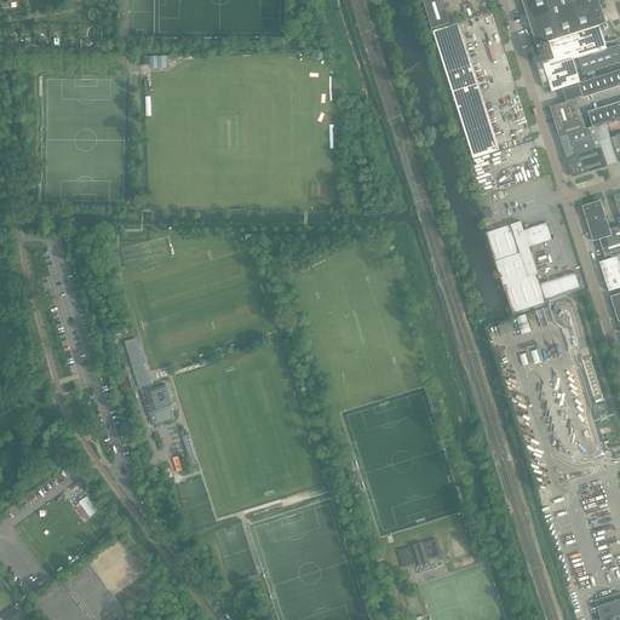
[(422,0),(432,29),(451,23),(442,0),(422,0)]
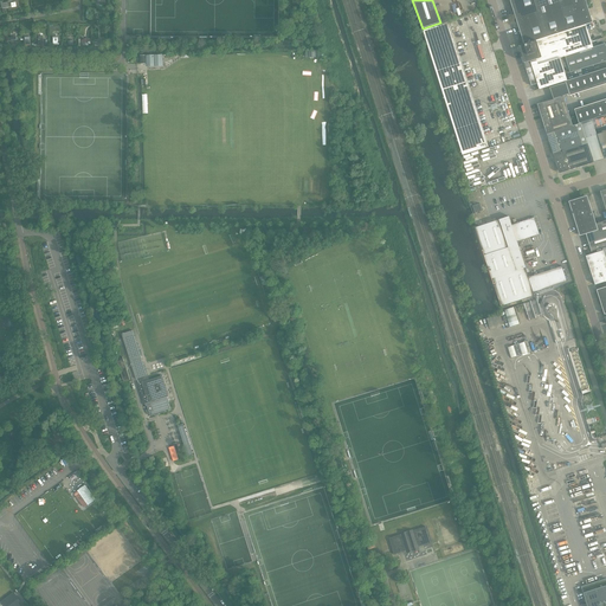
[(509,0),(524,44),(586,25),(593,23),(585,0),(509,0)]
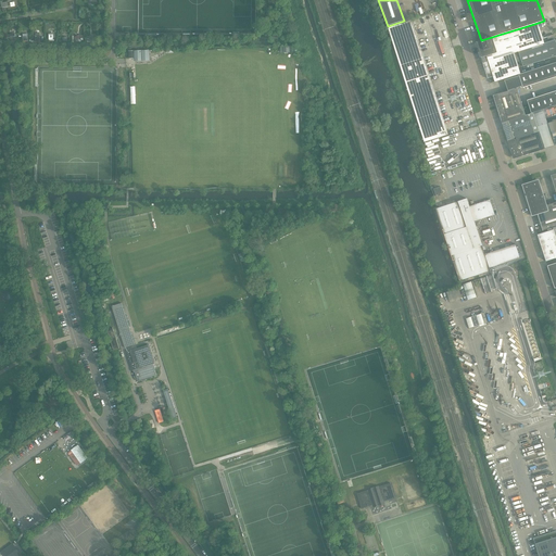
[(388,28),(425,142),(440,138),(449,135),(412,21),(388,28)]
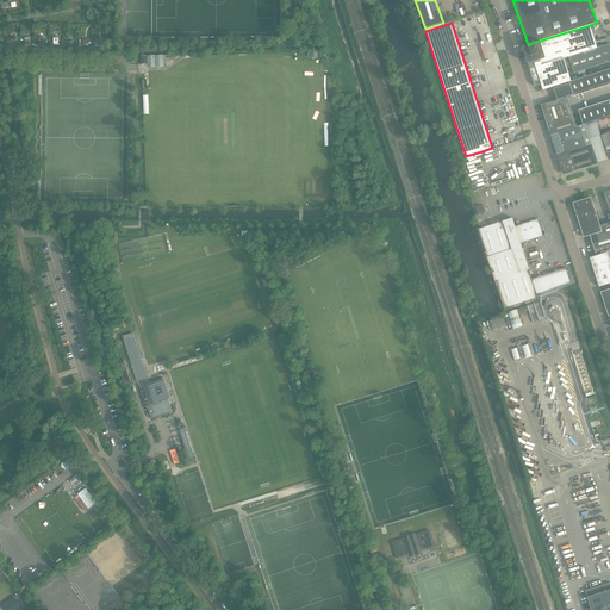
[(590,25),(528,44),(528,45),(522,47),(535,87),(536,86),(539,92),(571,81),(564,58),(568,57),(597,48),(590,25)]
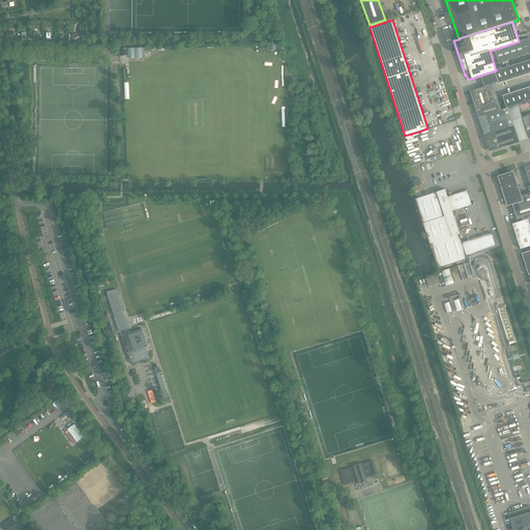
[(519,41),(494,50),(499,64),(529,53),(529,40),(529,38),(519,41)]
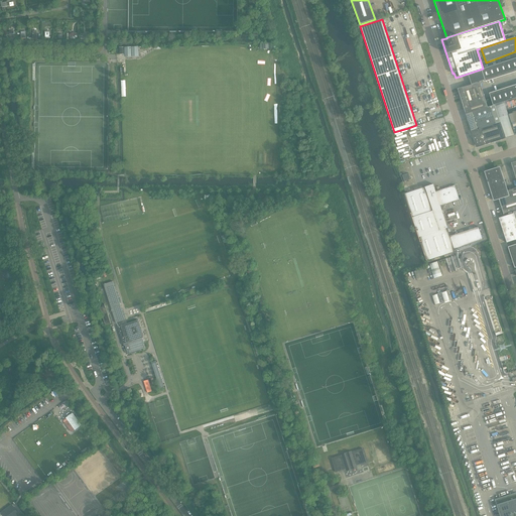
[(515,57),(482,70),(482,71),(485,80),(485,81),(486,82),(486,81),(515,70),(515,57)]
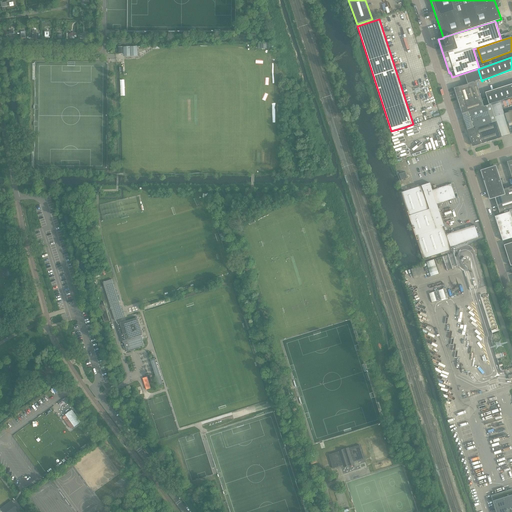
[(481,79),(478,70),(464,74),(467,84),(476,81),(481,80),(481,79)]
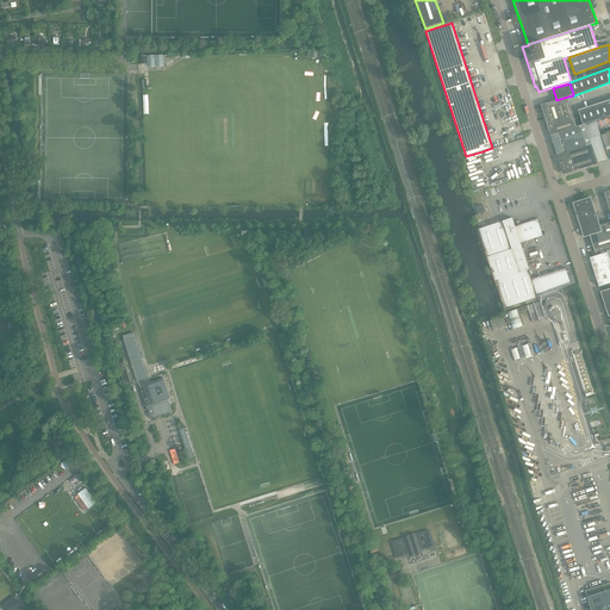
[(541,105),(551,135),(577,128),(567,97),(556,100),(541,105)]
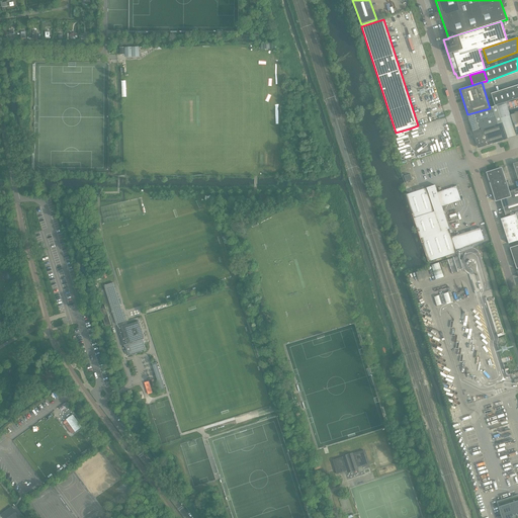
[(517,86),(492,95),(492,93),(491,94),(495,106),(517,98),(517,86)]
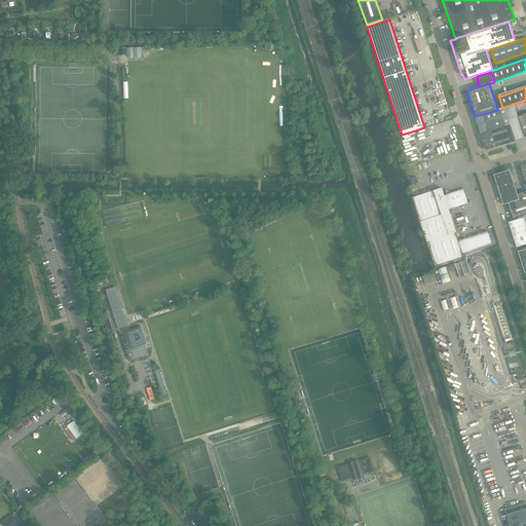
[(497,110),(475,116),(478,124),(478,126),(480,135),(486,133),(505,126),(510,124),(504,107),(497,110)]
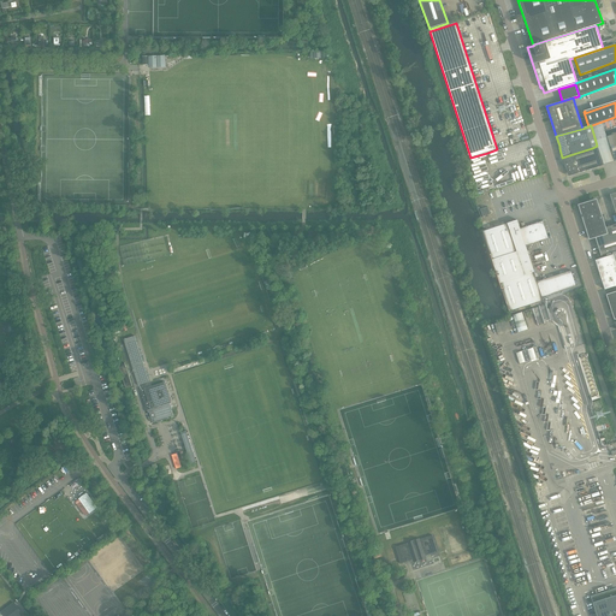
[(569,155),(562,158),(568,173),(569,177),(603,166),(597,146),(592,148),(569,155)]
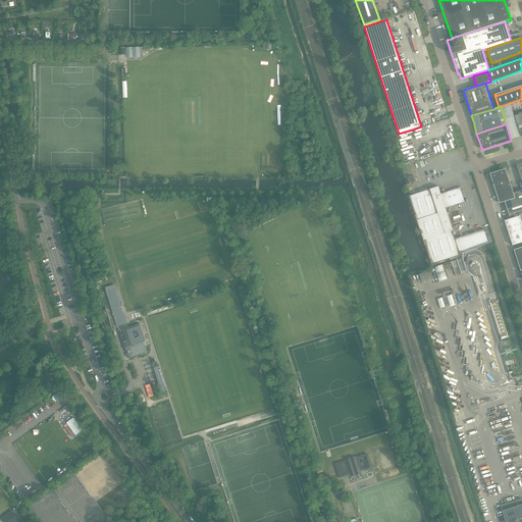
[(492,185),(493,185),(500,203),(505,202),(510,217),(521,212),(521,190),(513,193),(506,168),(489,173),(492,183),(492,185)]
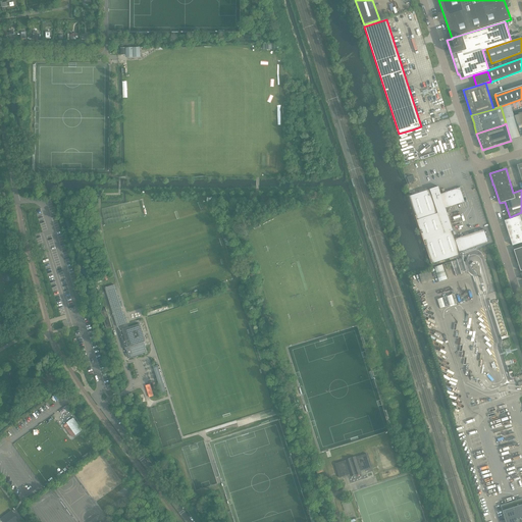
[(407,177),(409,184),(416,181),(414,175),(407,177)]
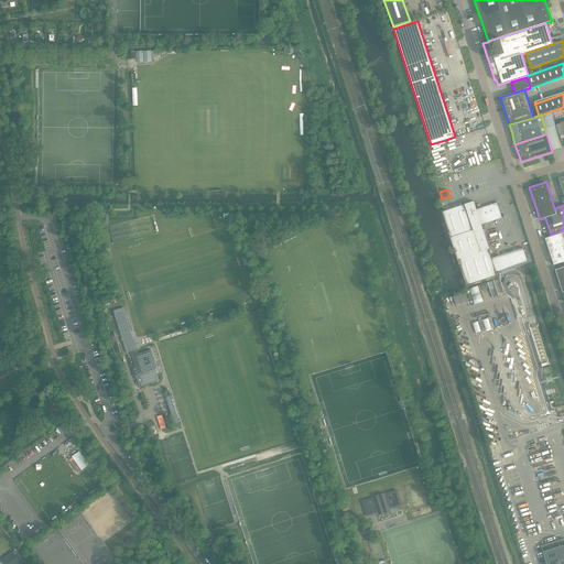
[(474,202),(442,212),(466,285),(497,275),(497,273),(528,262),(523,248),(491,258),(489,249),(484,234),(485,232),(484,230),(483,230),(481,226),(502,218),(497,203),(476,209),(474,202)]
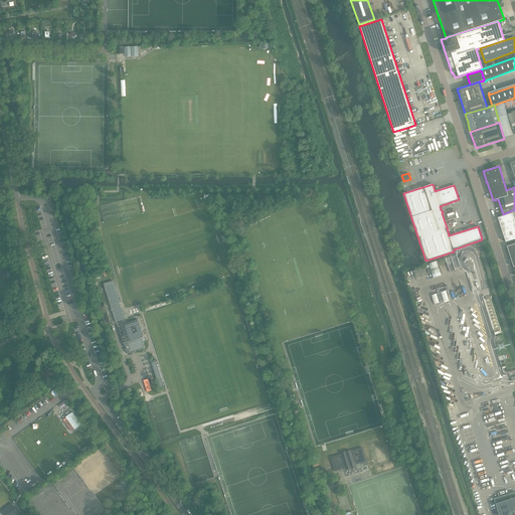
[(498,218),(506,242),(514,238),(514,209),(507,213),(507,214),(498,218)]
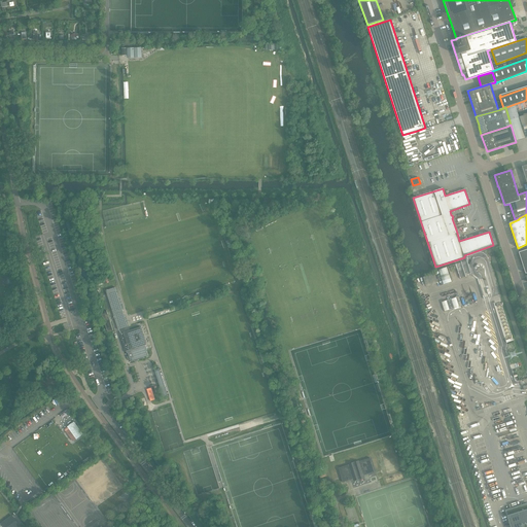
[(463,260),(463,270),(475,270),(475,260),(463,260)]
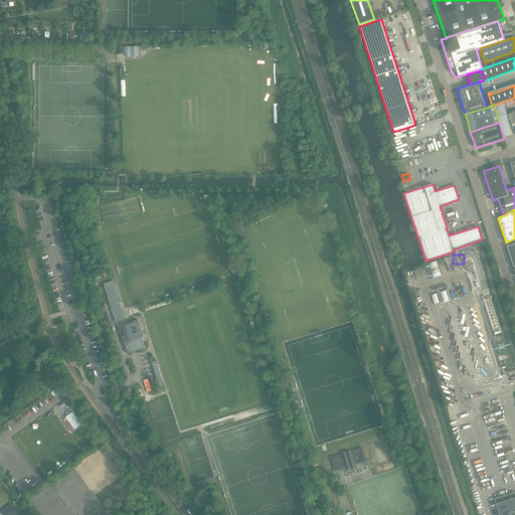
[(438,261),(430,263),(434,278),(442,275),(438,261)]
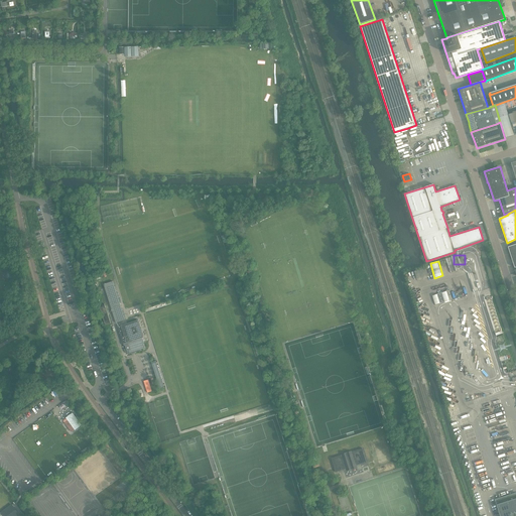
[(417,280),(428,277),(425,267),(414,271),(417,280)]
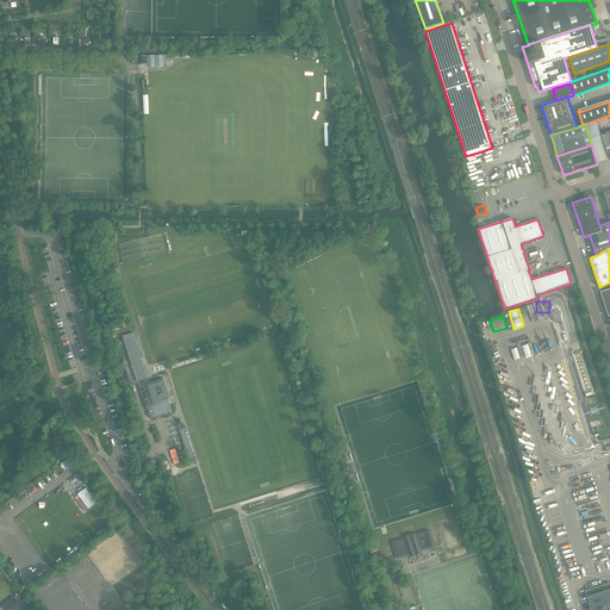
[(123,336),(137,383),(148,379),(134,332),(123,336)]
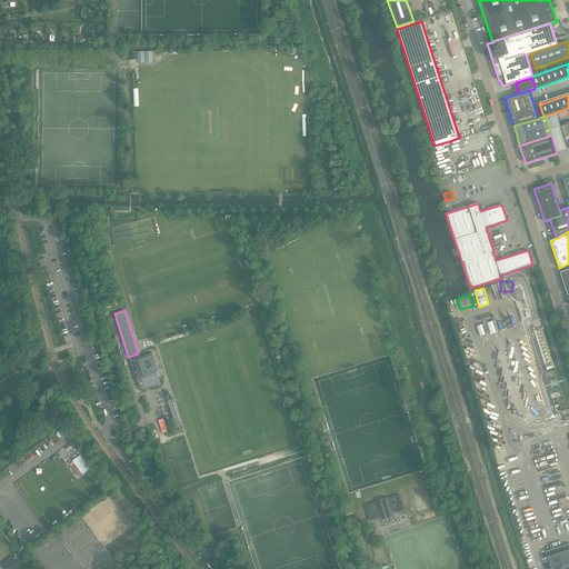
[(113,337),(109,338),(112,347),(118,346),(116,336),(113,337)]
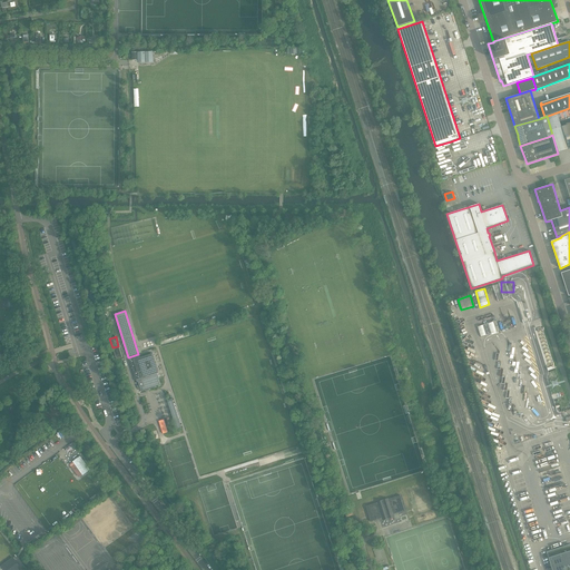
[(119,349),(112,350),(116,360),(119,359),(123,357),(119,349)]
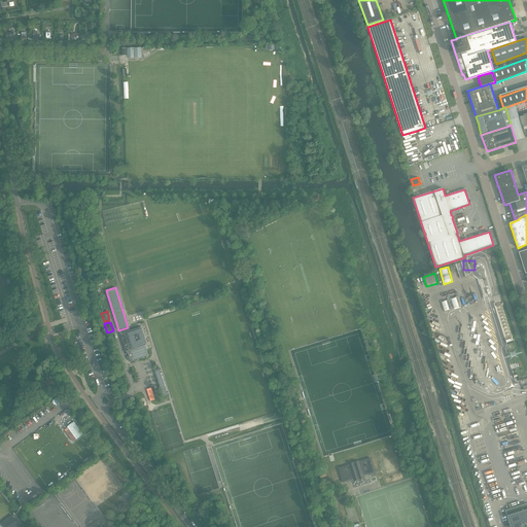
[(143,357),(144,357),(148,356),(146,351),(147,350),(145,345),(146,345),(141,327),(120,334),(127,353),(128,353),(131,362),(135,361),(135,360),(137,360),(143,358),(143,357)]
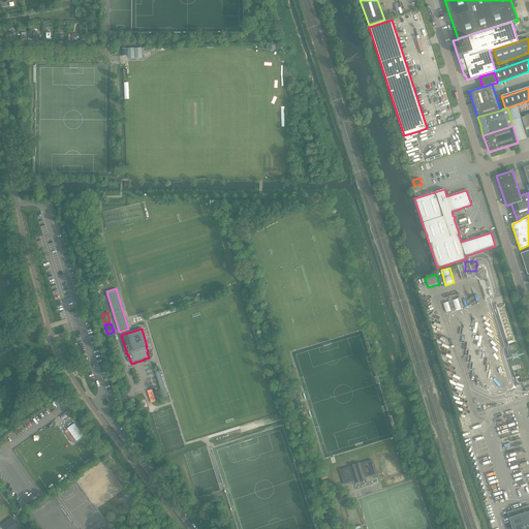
[(156,371),(164,397),(169,396),(161,369),(156,371)]
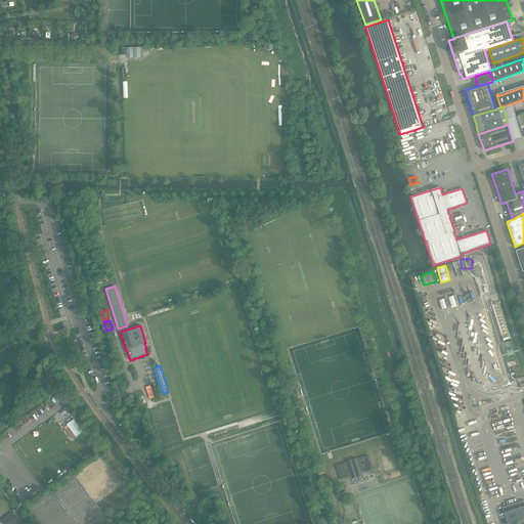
[(74,420),(68,425),(76,437),(83,432),(74,420)]
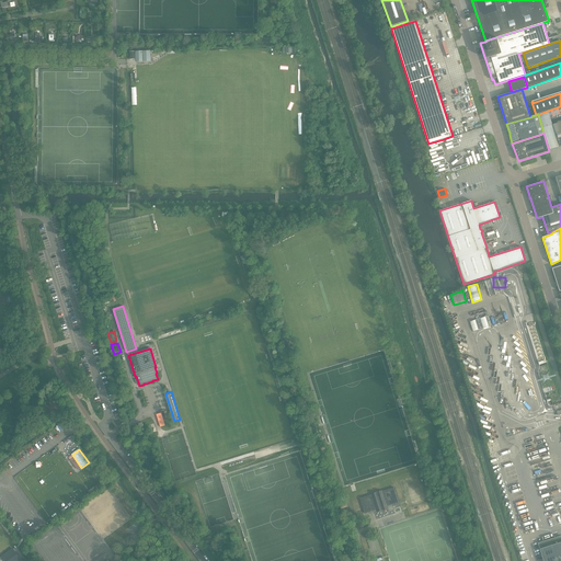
[(557,477),(537,481),(540,494),(544,493),(542,490),(551,488),(551,487),(559,484),(557,477)]
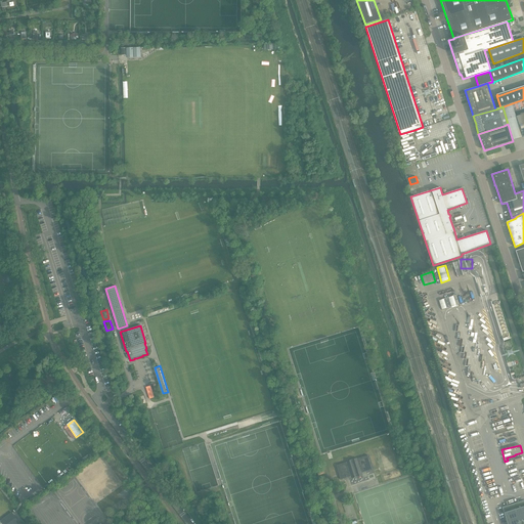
[(336,466),(341,480),(351,476),(352,478),(362,475),(361,473),(373,470),(367,455),(357,459),(347,462),(336,466)]
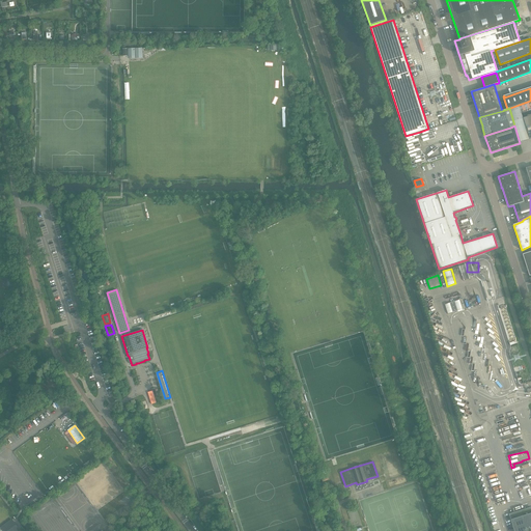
[(514,512),(509,514),(511,520),(514,530),(530,530),(530,507),(514,512)]
